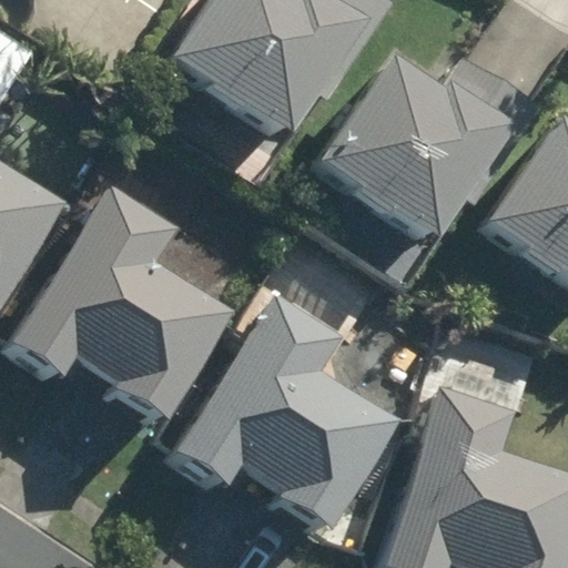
[(216,0),(184,52),(293,121),(362,14),(340,0),(216,0)]
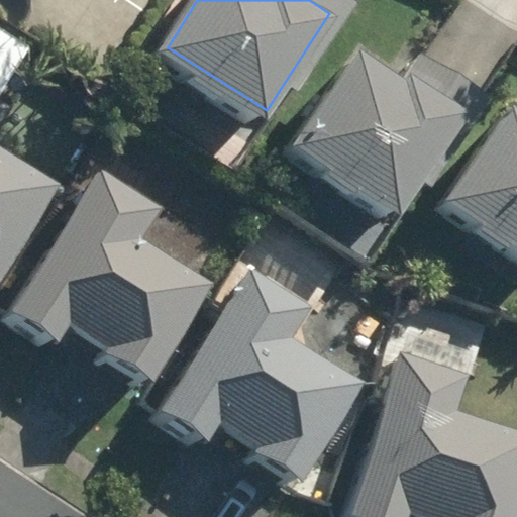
[(306,150),(405,214),(469,116),(370,53),(306,150)]
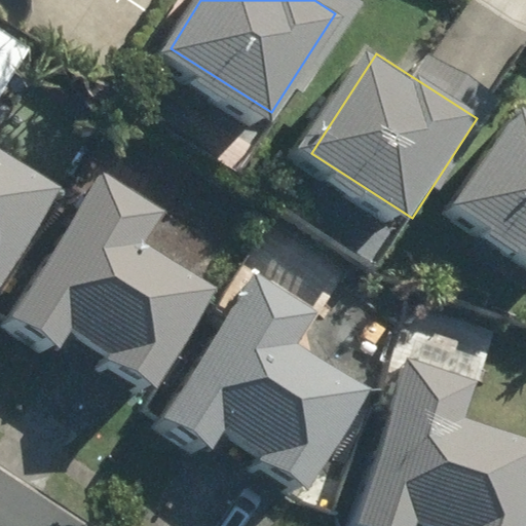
[(0,282),(63,190),(0,148),(0,105),(1,103),(0,101),(0,282)]
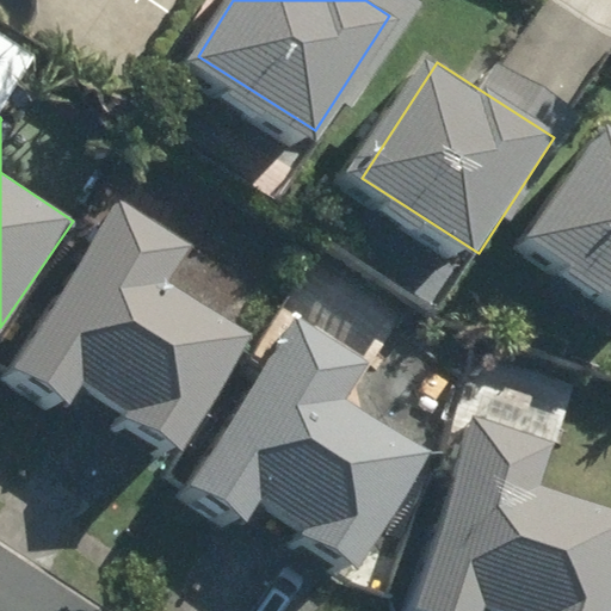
[(526,240),(610,294),(610,130),(602,124),(526,240)]
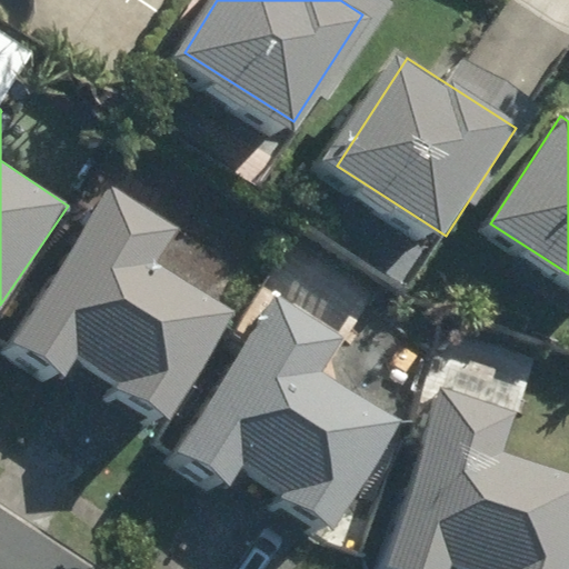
[(61,378),(75,358),(165,418),(236,313),(147,253),(170,218),(119,183),(10,342),(61,378)]
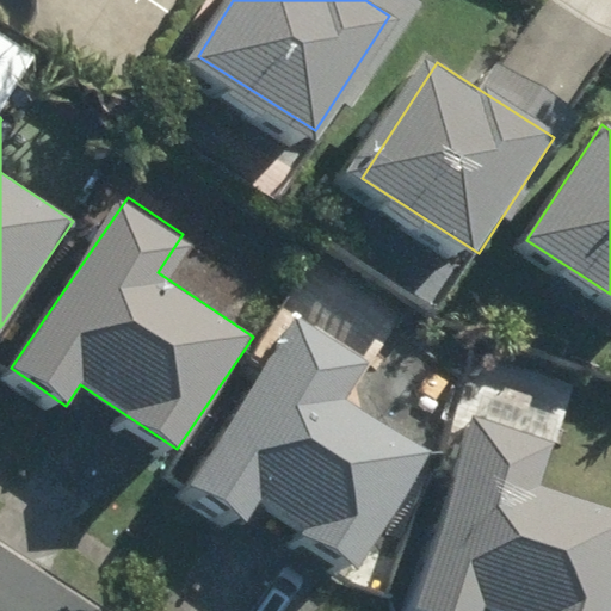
[(242,523),(257,501),(355,566),(431,454),(334,389),(359,352),(304,314),(187,485),(242,523)]
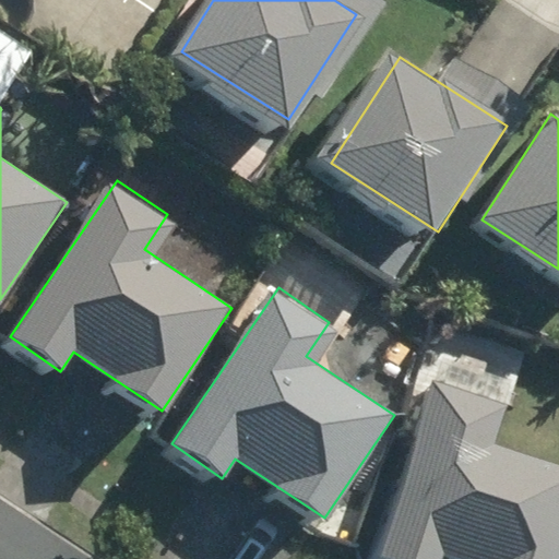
[(558,462),(497,442),(512,397),(432,371),(417,417),(415,417),(369,558),(547,558),(558,523),(558,462)]
